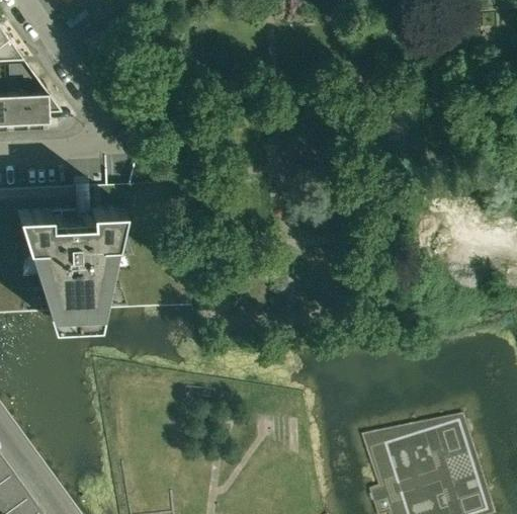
[(0,26),(0,61),(23,61),(23,62),(24,61),(0,26)]
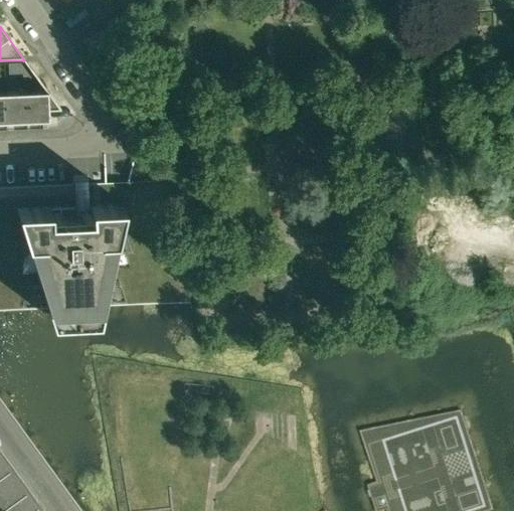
[(9,66),(9,77),(23,76),(23,65),(9,66)]
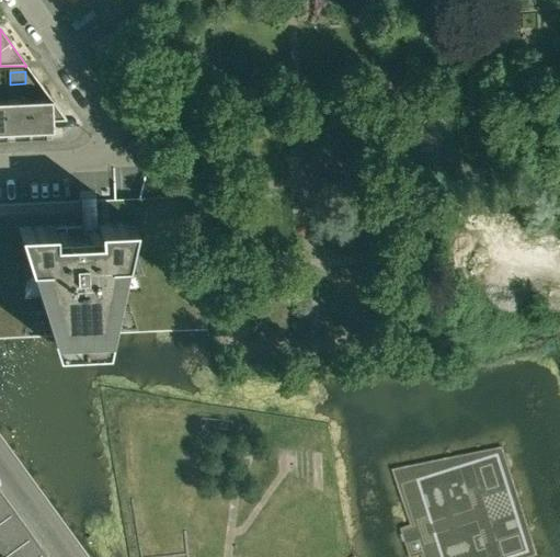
[(30,104),(31,135),(54,134),(54,123),(67,122),(53,103),(30,104)]
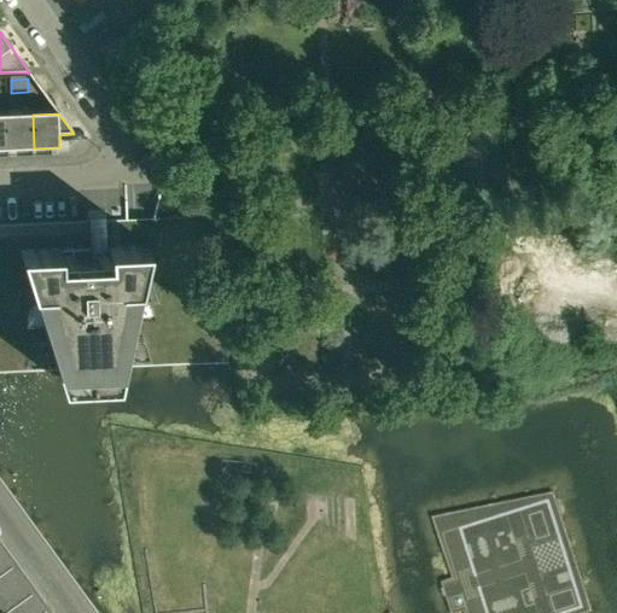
[(10,150),(34,149),(33,115),(7,115),(10,150)]
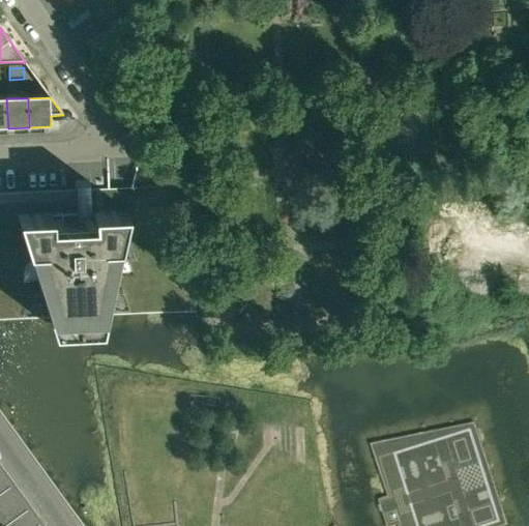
[(51,322),(54,333),(101,331),(103,329),(105,319),(117,263),(125,223),(127,213),(93,214),(94,226),(63,227),(63,215),(18,217),(25,240),(33,266),(42,294),(51,322)]
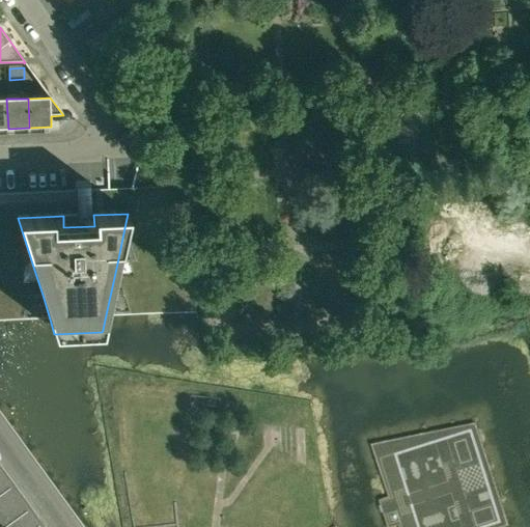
[(46,526),(34,509),(0,466),(0,526),(46,526)]
